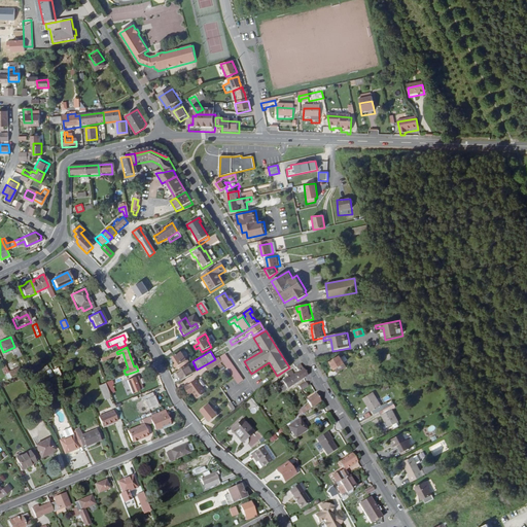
[(180,370),(189,364),(186,360),(184,361),(180,353),(171,358),(175,365),(172,366),(173,370),(179,366),(180,370)]
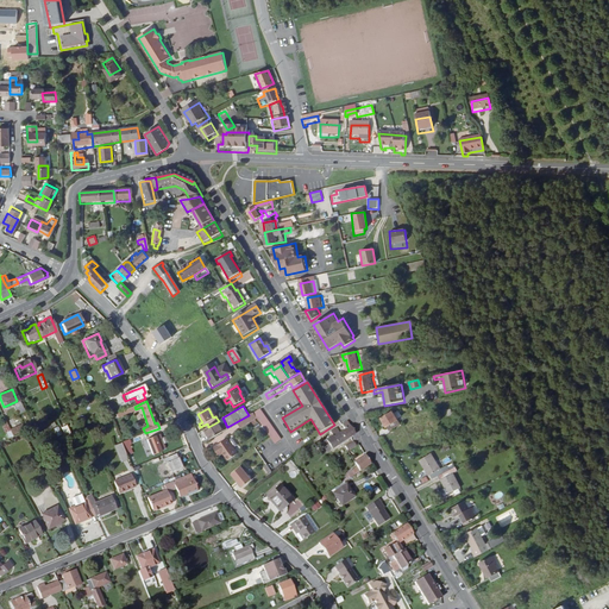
[(281,440),(259,410),(252,414),(256,419),(270,438),(275,445),(281,440)]
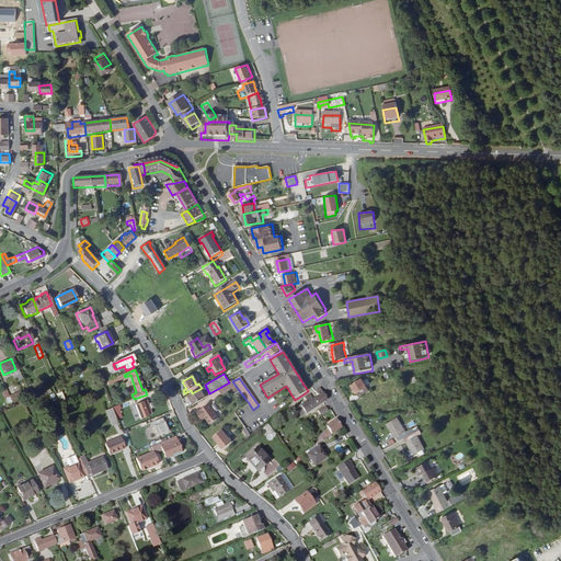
[(232,381),(217,391),(220,396),(236,386),(232,381)]
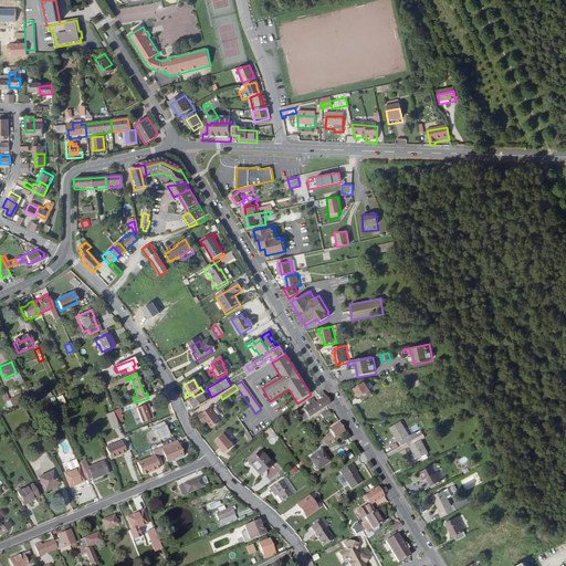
[(356,391),(363,401),(374,396),(370,390),(368,386),(367,385),(356,391)]
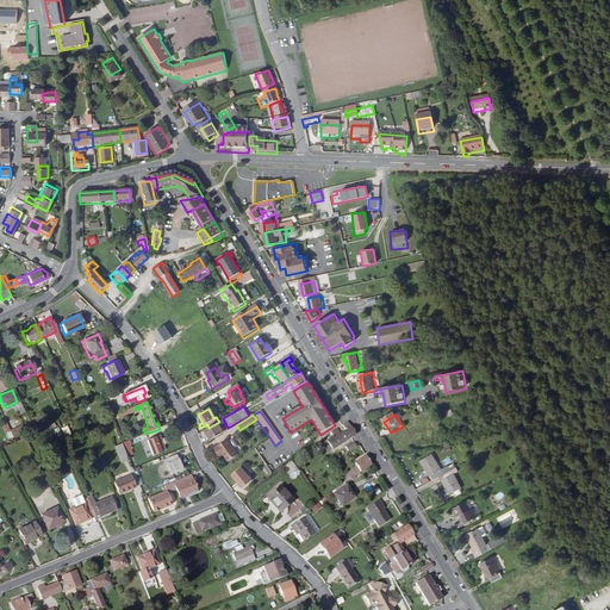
[(203,433),(209,442),(224,431),(219,422),(209,428),(203,433)]
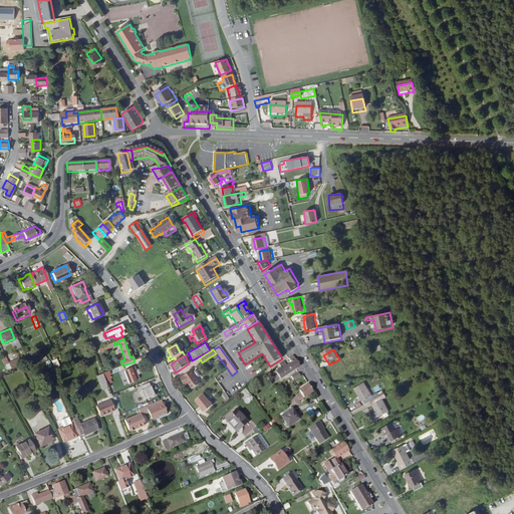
[(297,368),(290,357),(287,359),(290,364),(294,370),(297,368)]
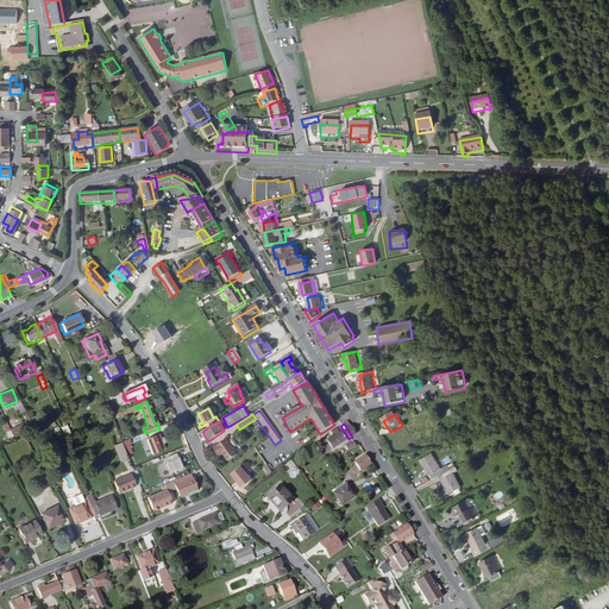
[(63,437),(70,434),(67,425),(60,427),(63,437)]
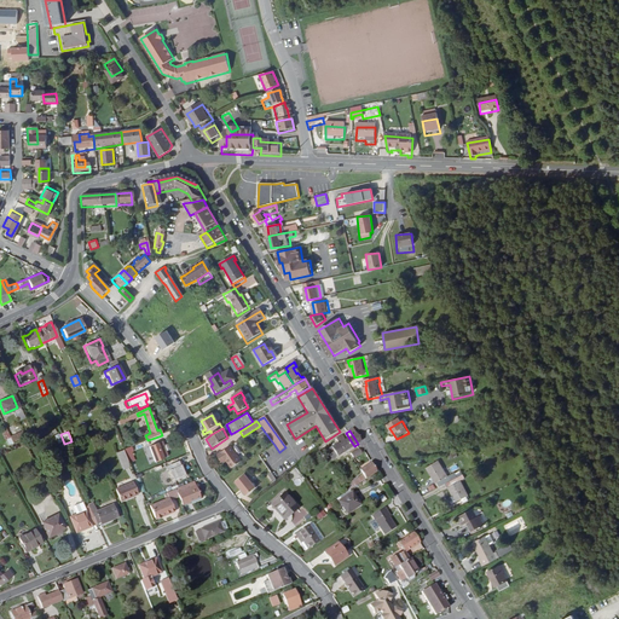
[(354,446),(350,439),(343,443),(340,437),(333,441),(335,445),(342,455),(354,446)]
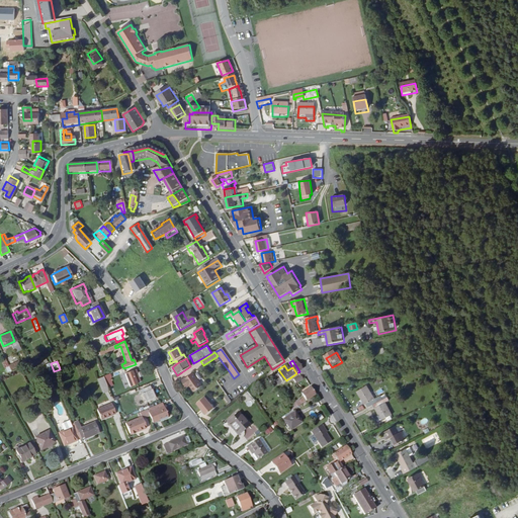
[(0,374),(9,371),(6,366),(2,367),(2,366),(0,367),(0,374)]
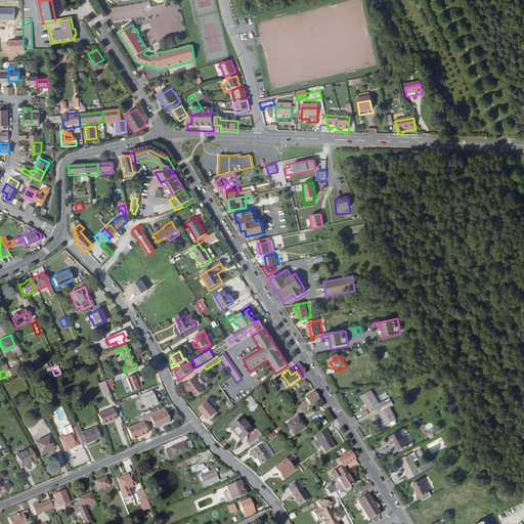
[(137,375),(125,380),(127,384),(135,381),(137,388),(141,387),(137,375)]
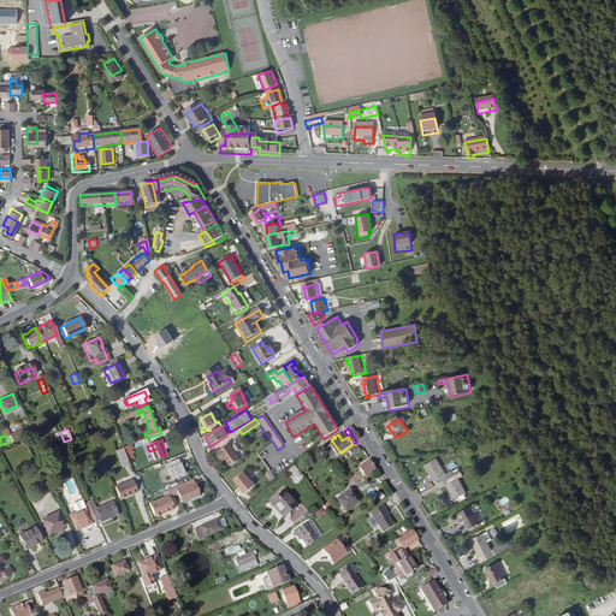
[(341,452),(333,443),(327,446),(331,452),(333,457),(341,452)]
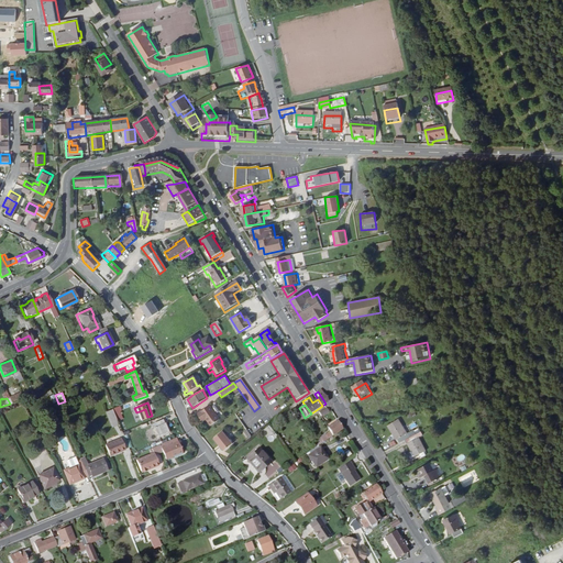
[(208,407),(196,416),(201,422),(205,420),(210,427),(218,421),(208,407)]
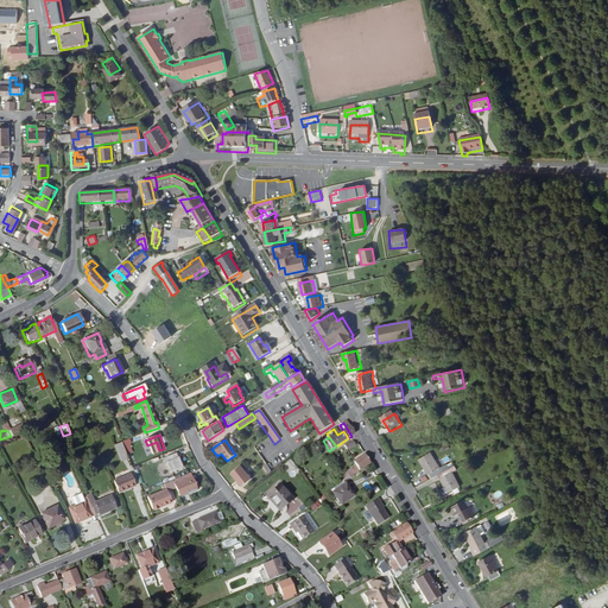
[(121,448),(119,443),(112,447),(119,462),(126,460),(121,448)]
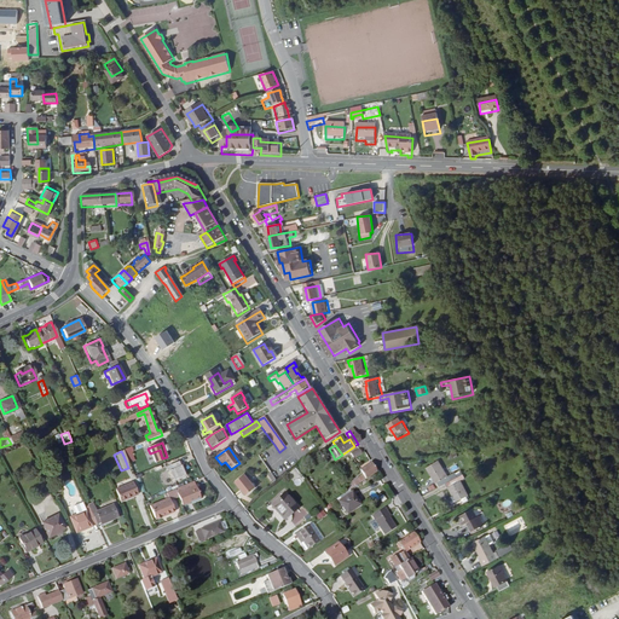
[(427,469),(439,489),(447,485),(445,480),(449,478),(440,462),(427,469)]
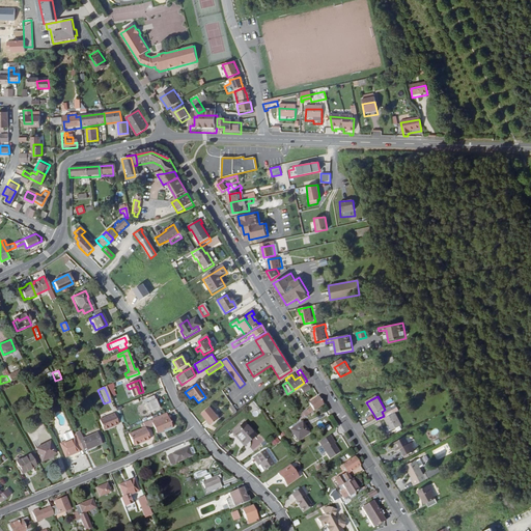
[(152,397),(144,400),(146,403),(145,403),(149,413),(159,410),(155,400),(152,397)]
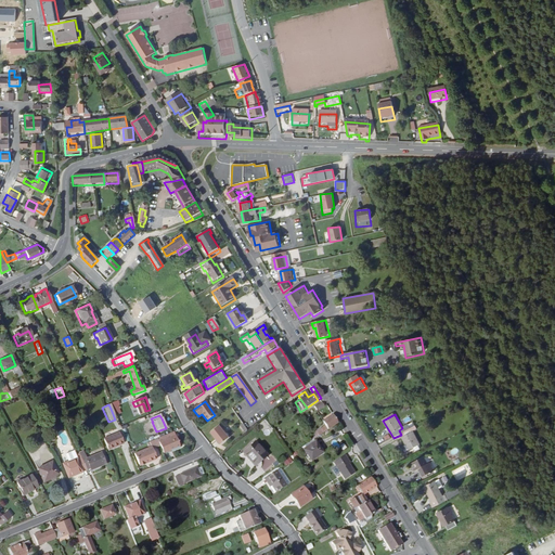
[(337,424),(333,416),(322,423),(325,427),(327,430),(328,430),(337,424)]
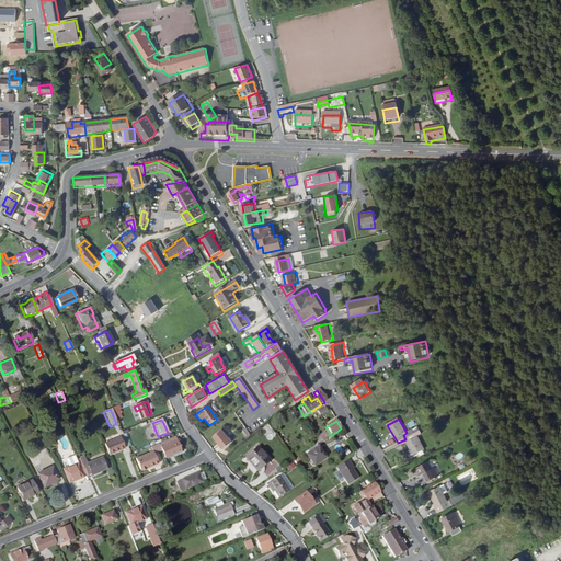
[(127,428),(119,432),(124,441),(127,439),(132,437),(127,428)]
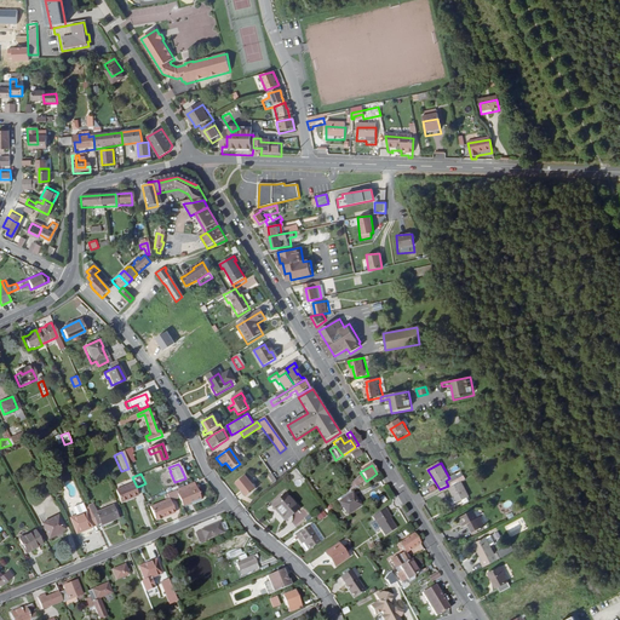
[(246,475),(236,483),(247,497),(257,489),(246,475)]
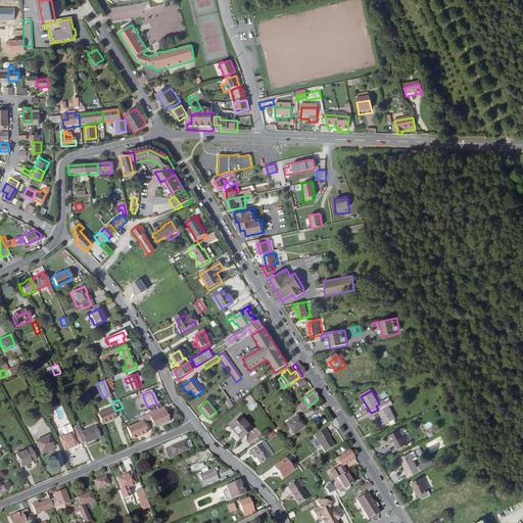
[(394,406),(391,401),(378,410),(386,425),(396,420),(389,408),(394,406)]
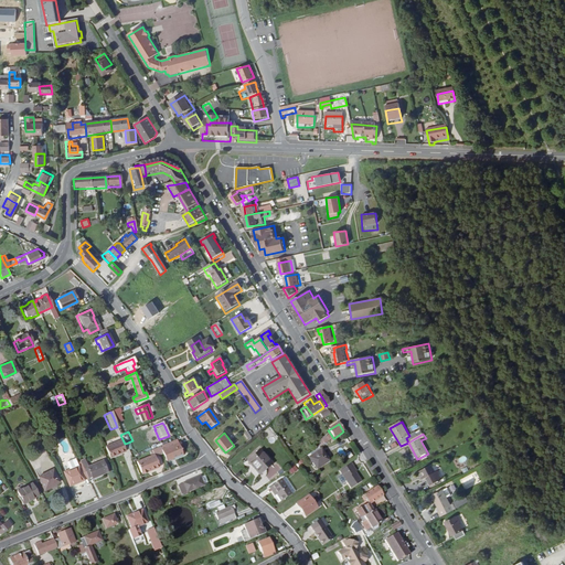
[(108,458),(115,456),(115,455),(124,450),(119,440),(104,448),(108,458)]
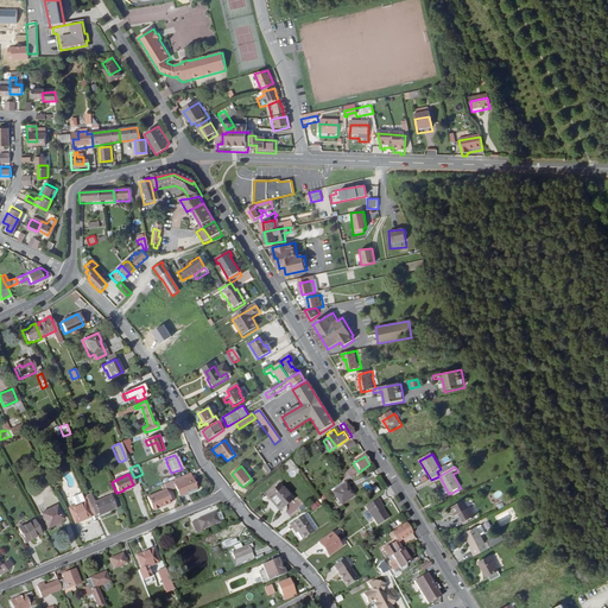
[(134,477),(140,493),(145,492),(138,476),(134,477)]
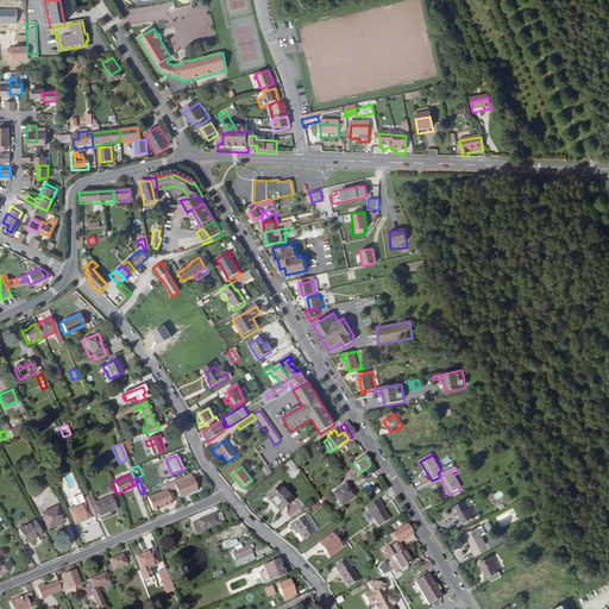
[(179,497),(187,494),(188,496),(192,495),(190,493),(196,490),(193,478),(174,485),(179,497)]
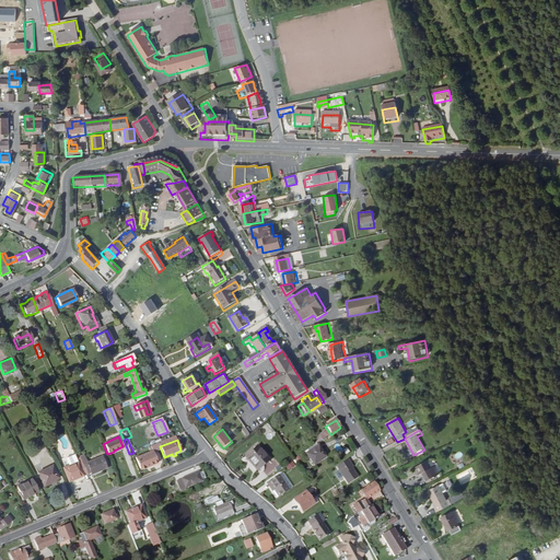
[(160,448),(158,443),(149,446),(151,452),(135,458),(140,470),(144,468),(144,467),(156,462),(152,452),(160,448)]
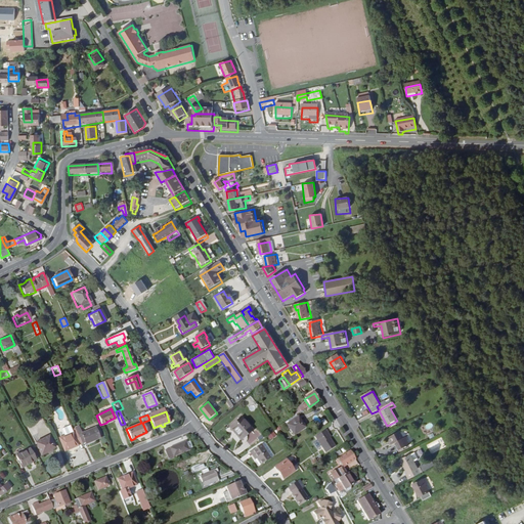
[(299,418),(288,425),(295,436),(305,428),(299,418)]
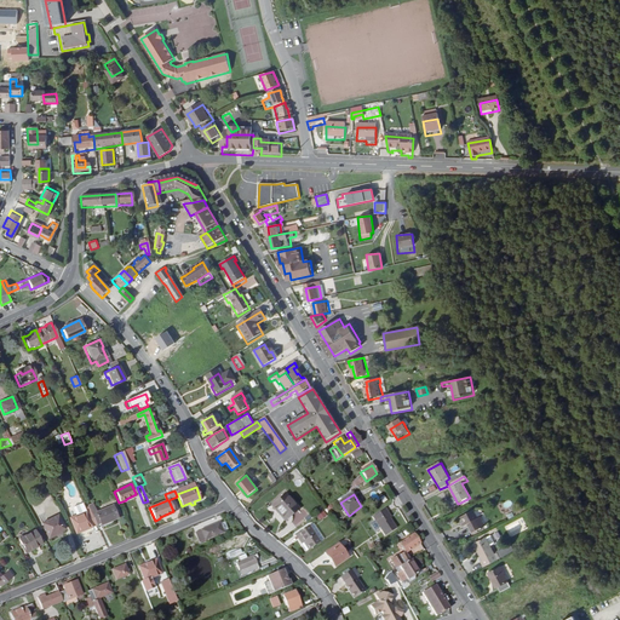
[(285,495),(271,507),(285,522),(298,511),(285,495)]
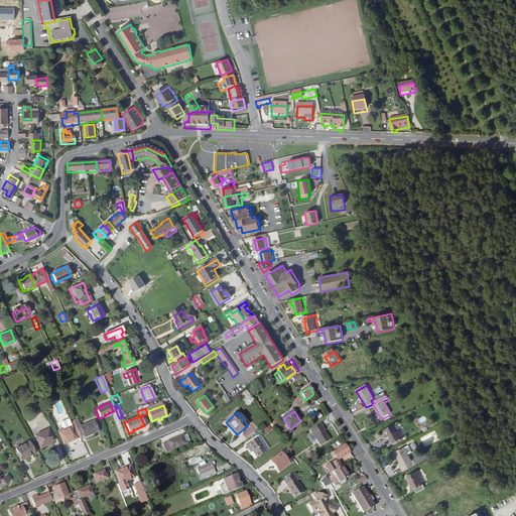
[(97,430),(93,421),(75,428),(80,437),(83,436),(83,437),(91,434),(91,433),(97,430)]
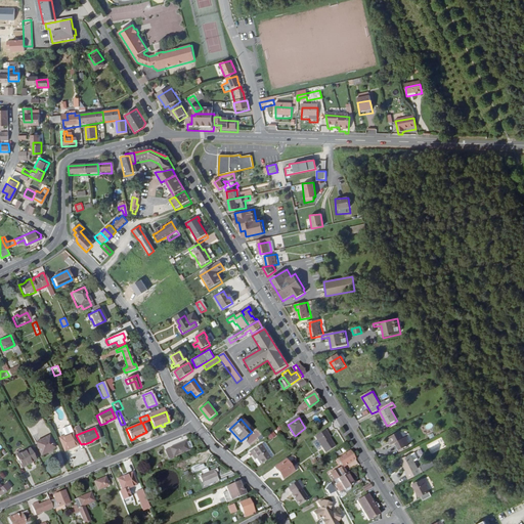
[(326,430),(315,437),(326,453),(336,447),(332,440),(330,441),(329,440),(332,438),(326,430)]
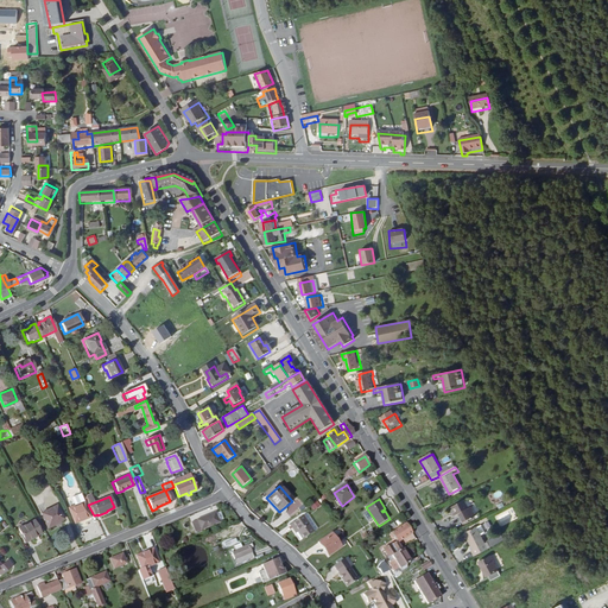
[(84,507),(82,500),(81,500),(71,504),(73,507),(67,510),(73,524),(94,515),(88,505),(84,507)]
